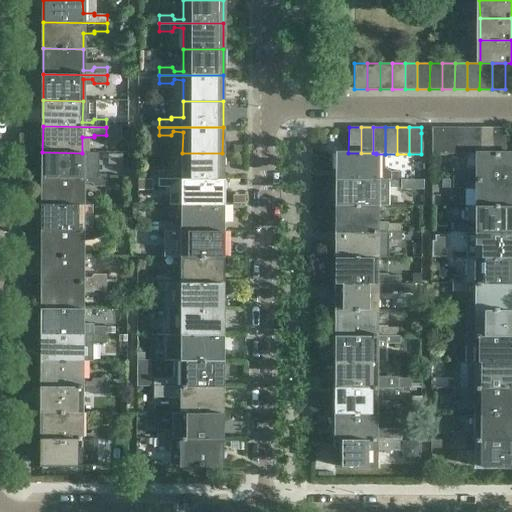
[(444,154),(444,127),(431,127),(431,154),(444,154)]
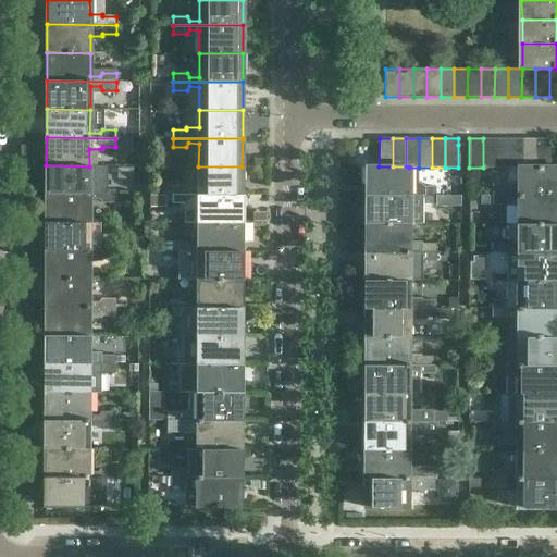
[(496,168),(496,138),(483,138),(483,168),(496,168)]
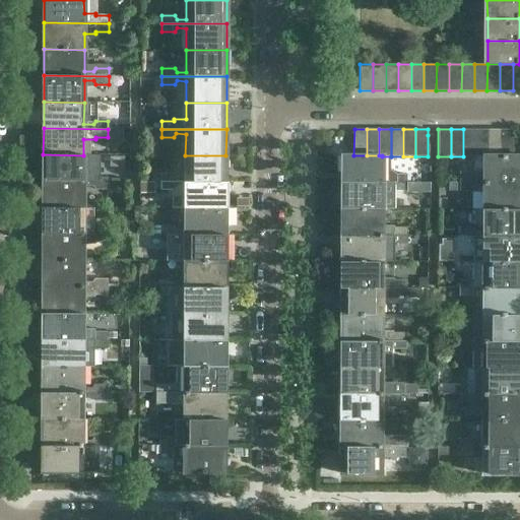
[(475,156),(475,129),(463,129),(463,156),(475,156)]
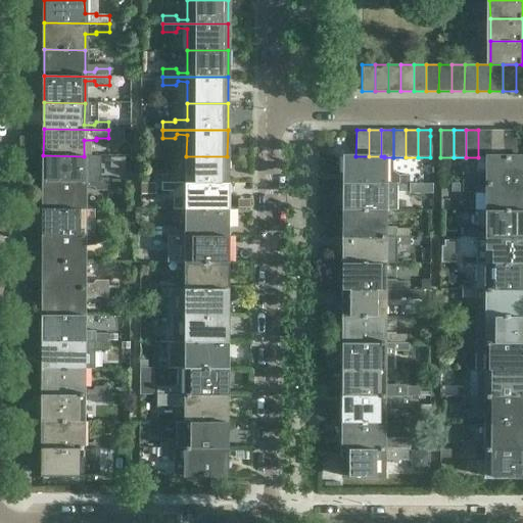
[(490,156),(490,130),(478,130),(478,157),(486,157),(486,156),(490,156)]
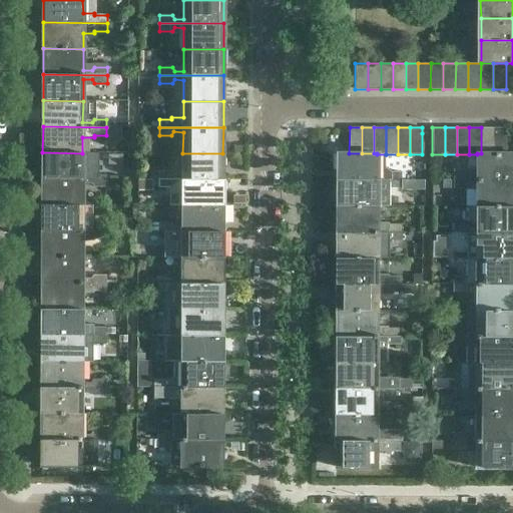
[(493,153),(493,127),(481,127),(481,153),(493,153)]
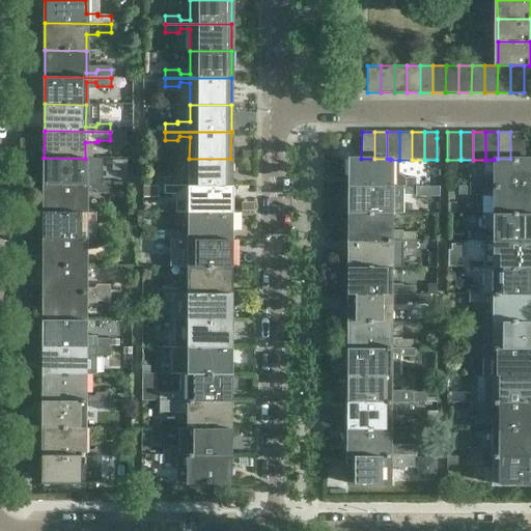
[(523,160),(523,135),(523,133),(510,132),(510,159),(523,160)]
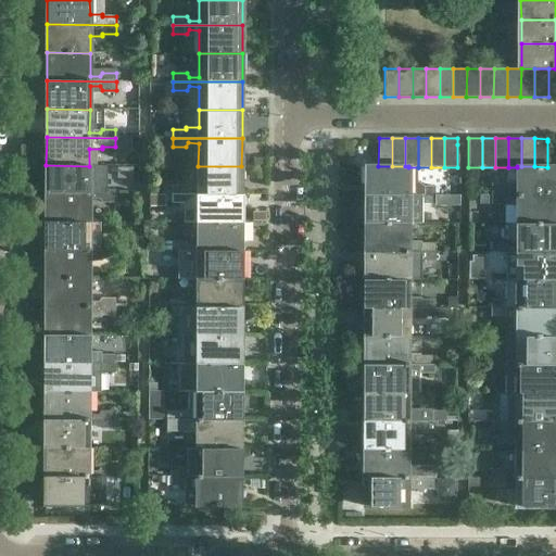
[(89,189),(89,166),(46,165),(46,193),(115,194),(115,186),(101,186),(99,189),(89,189)]
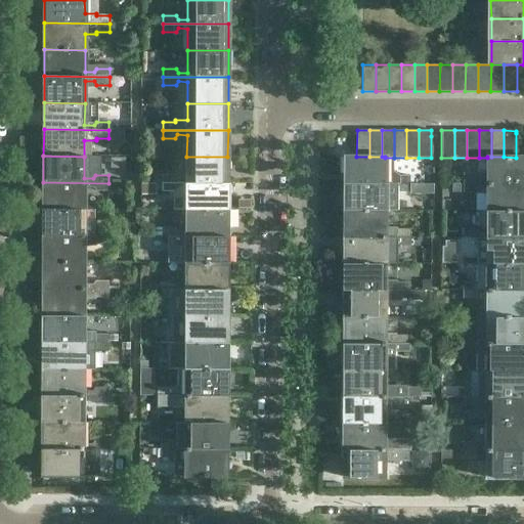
[(227,183),(227,157),(186,157),(186,179),(177,179),(175,175),(162,175),(162,183),(227,183)]
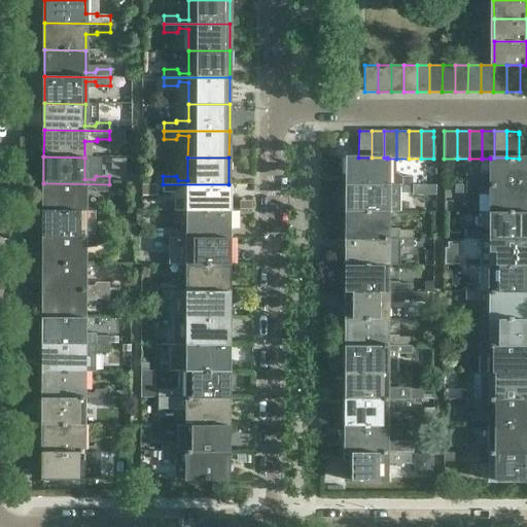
[(387,180),(387,159),(387,157),(384,157),(372,157),(358,157),(346,157),(346,185),(412,185),(412,177),(399,177),(397,180),(387,180)]
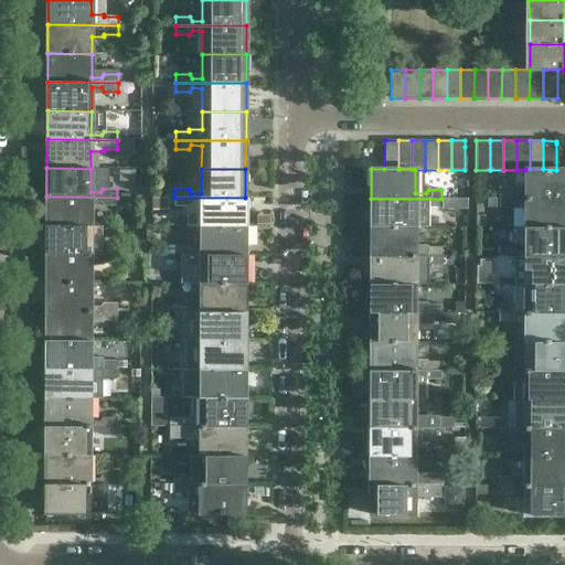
[(564,199),(564,169),(556,170),(543,169),(530,169),(525,169),(525,170),(525,187),(499,187),(499,188),(487,188),(487,199),(499,199),(564,199)]
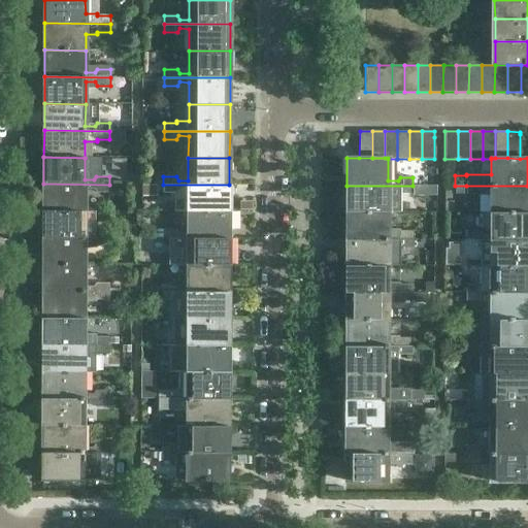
[(85,211),(85,189),(94,189),(96,193),(109,193),(109,185),(43,184),(43,210),(85,211)]
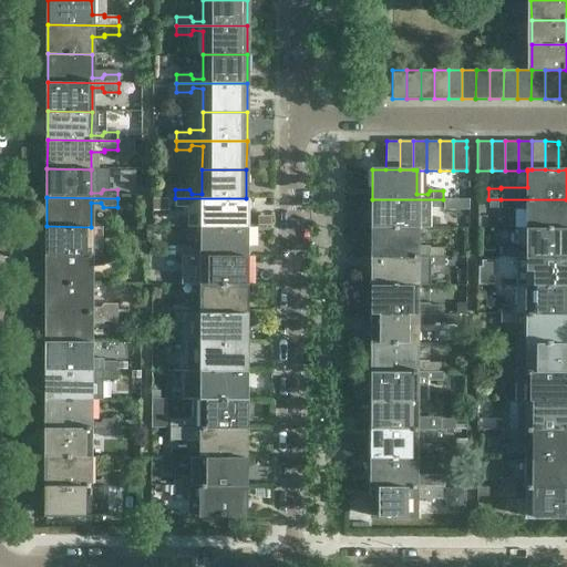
[(246,227),(246,198),(175,198),(175,207),(189,207),(192,203),(202,204),(202,227),(246,227)]
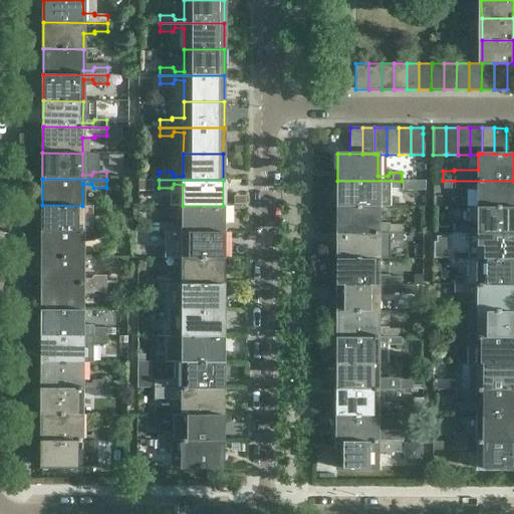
[(377,207),(377,185),(388,185),(390,189),(402,189),(402,181),(337,181),(337,207),(377,207)]
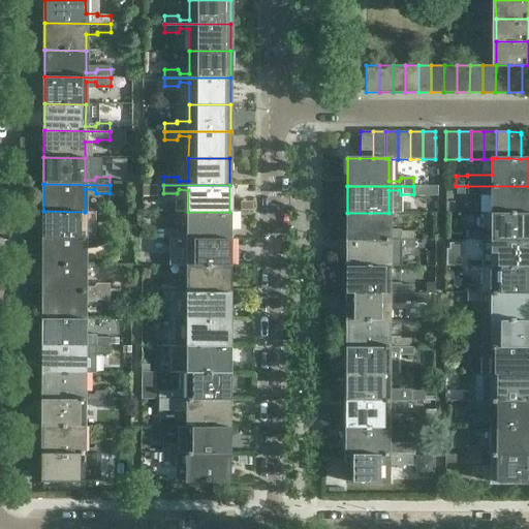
[(528,213),(528,186),(467,186),(467,194),(480,194),(480,196),(492,196),(492,213),(528,213)]
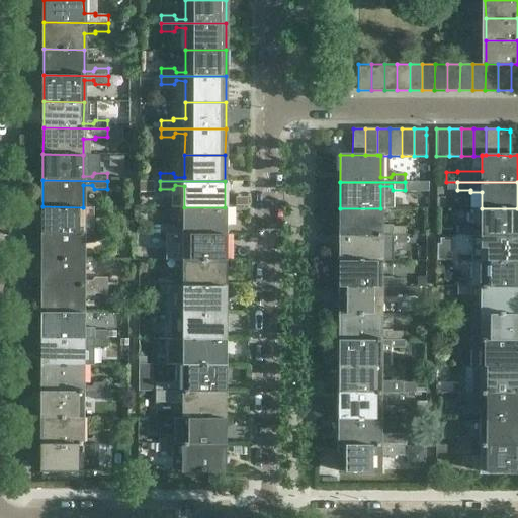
[(83,229),(83,207),(42,206),(42,233),(107,234),(107,226),(94,226),(92,229),(83,229)]
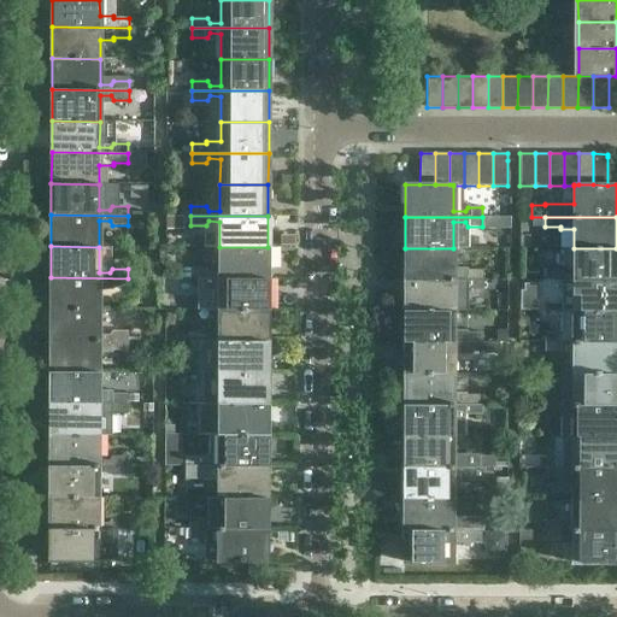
[(268,278),(268,247),(219,247),(219,274),(209,274),(206,269),(191,269),(191,278),(268,278)]
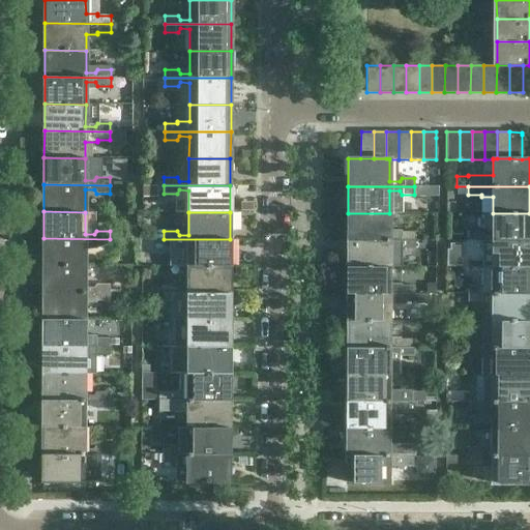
[(389,235),(389,213),(348,213),(348,240),(414,240),(414,232),(401,232),(399,235),(389,235)]
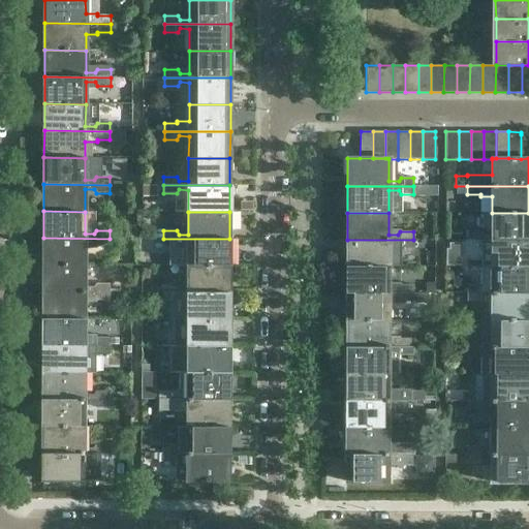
[(528,240),(528,213),(492,213),(492,236),(483,236),(480,231),(467,231),(467,240),(528,240)]
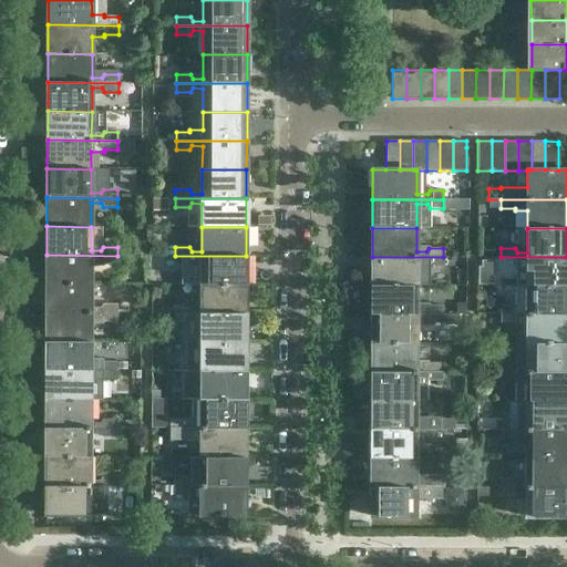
[(91,285),(91,267),(103,267),(103,265),(117,265),(117,256),(47,255),(47,284),(91,285)]
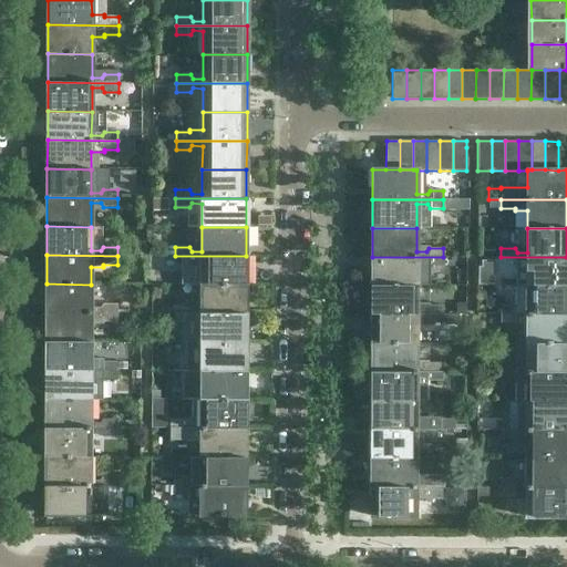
[(246,285),(246,256),(175,256),(175,265),(189,265),(189,267),(202,267),(202,285),(246,285)]
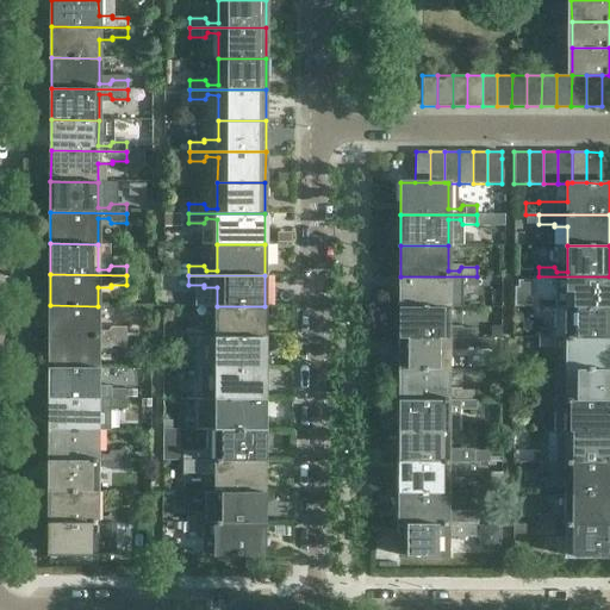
[(448,307),(448,288),(464,288),(464,286),(477,286),(477,277),(400,277),(400,307),(448,307)]
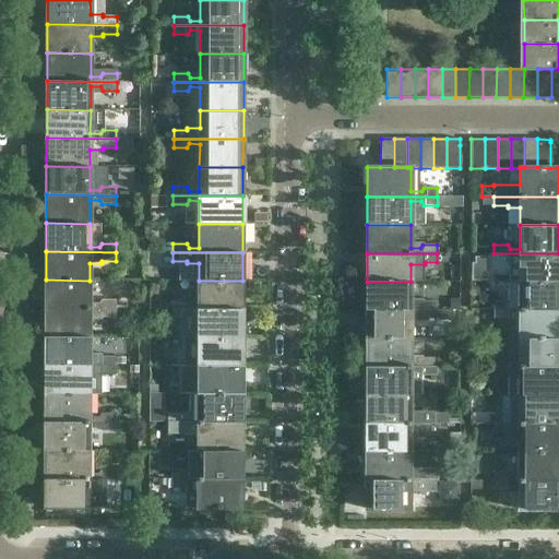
[(558,282),(558,253),(494,253),(494,262),(507,262),(507,264),(520,264),(520,282),(558,282)]
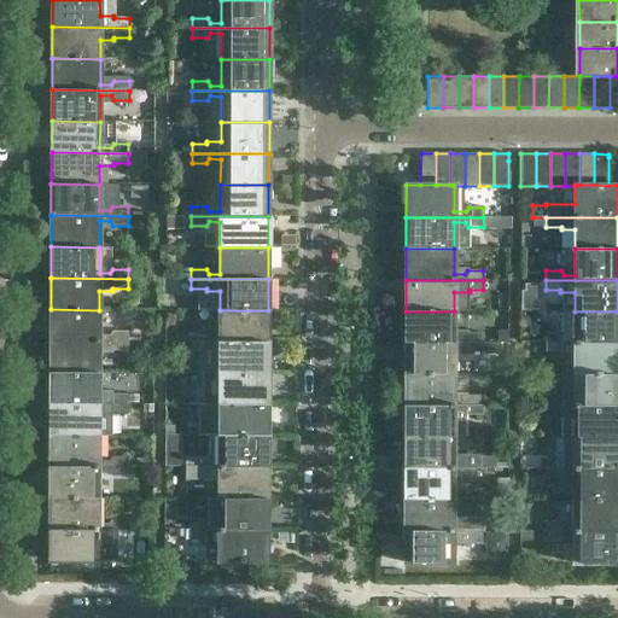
[(522,292),(522,312),(540,312),(540,286),(525,285),(525,292),(522,292)]
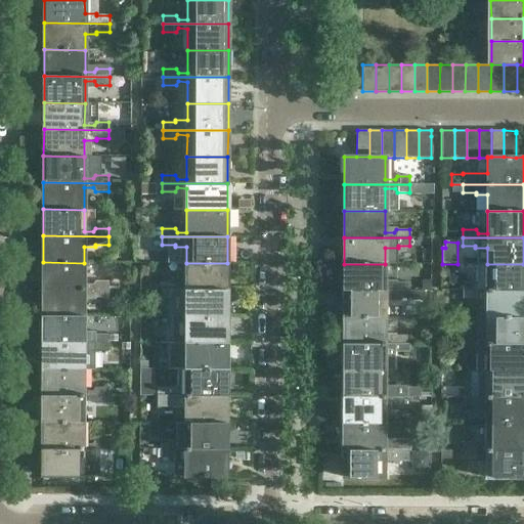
[(84,285),(84,263),(43,262),(43,289),(108,290),(108,281),(95,281),(93,285),(84,285)]
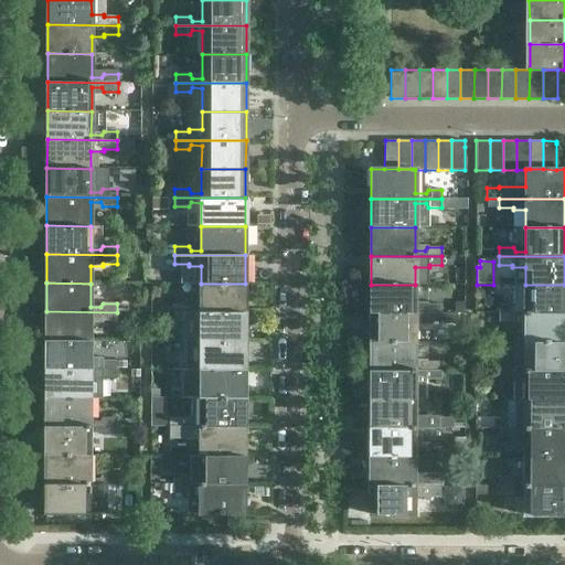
[(245,312),(245,284),(201,284),(201,308),(191,308),(189,304),(174,304),(174,312),(245,312)]
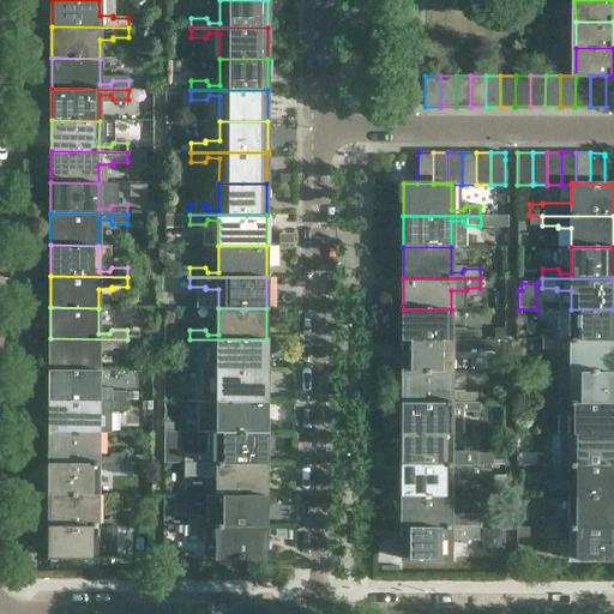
[(451,335),(451,309),(403,309),(403,341),(480,341),(480,331),(464,331),(462,335),(451,335)]
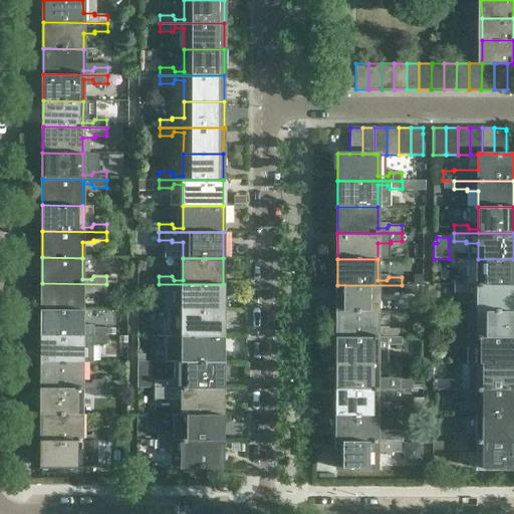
[(513,285),(513,259),(478,259),(478,275),(466,275),(466,277),(454,277),(454,285),(513,285)]
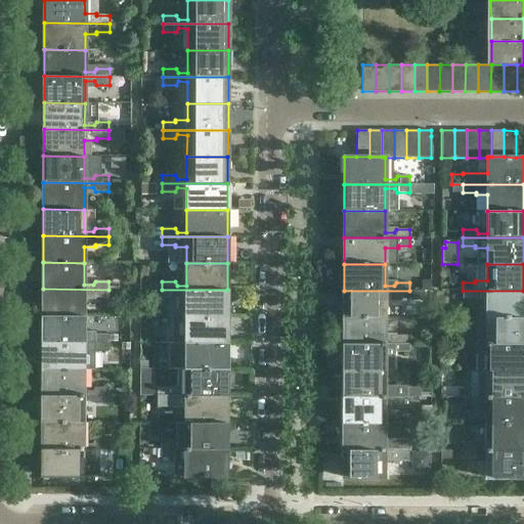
[(83,316),(84,300),(95,300),(95,298),(108,298),(108,290),(43,289),(43,315),(83,316)]
